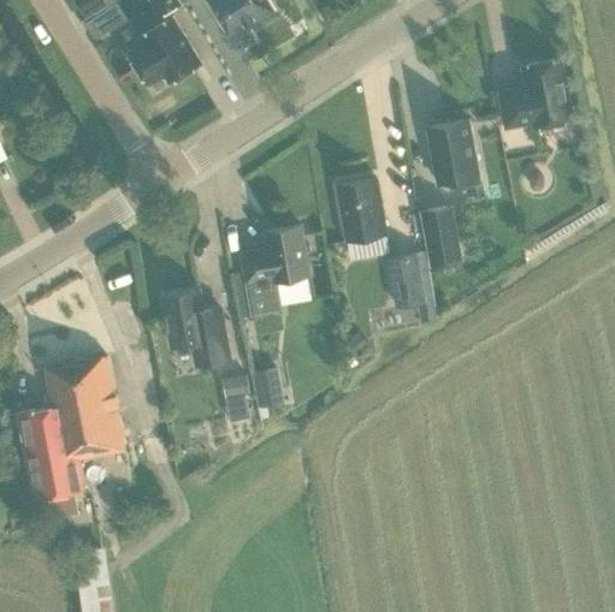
[(181,5),(177,0),(149,0),(160,18),(181,5)]
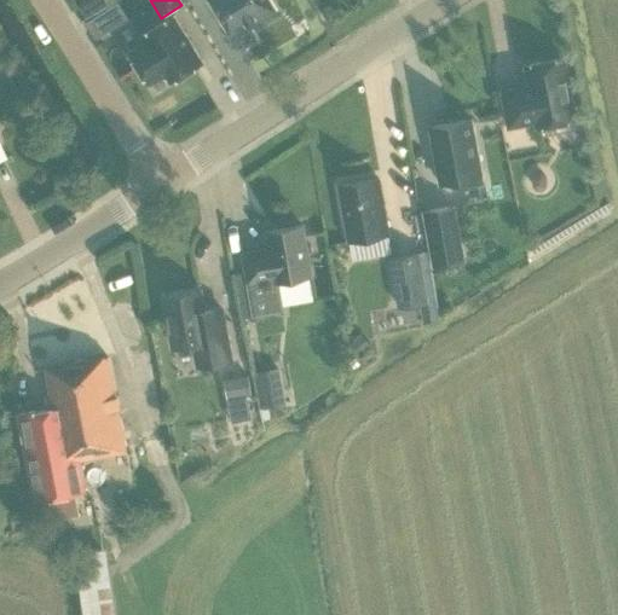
[(267,0),(207,0),(232,40),(276,13),(267,0)]
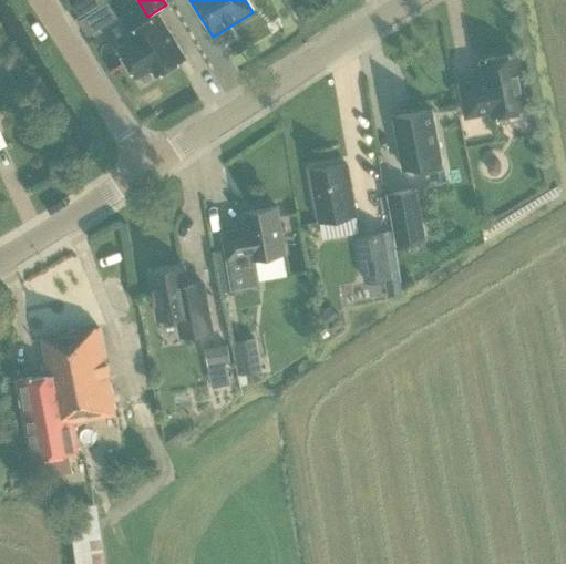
[(110,23),(103,13),(95,18),(102,28),(110,23)]
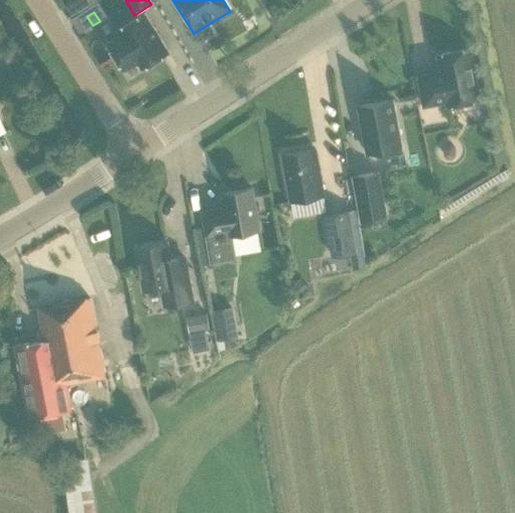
[(169,54),(145,15),(117,32),(120,37),(108,45),(125,73),(138,66),(141,72),(169,54)]
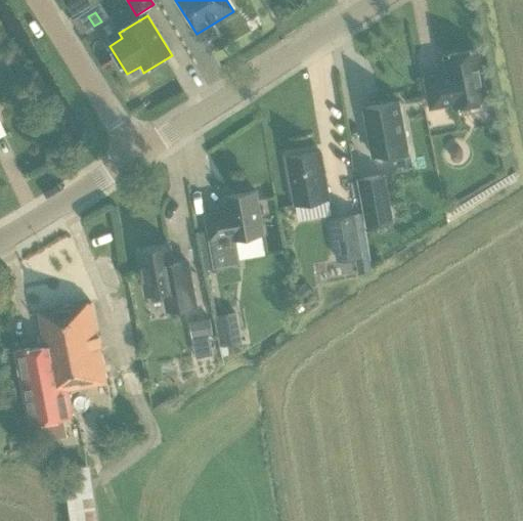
[(477,51),(445,57),(448,75),(425,80),(431,111),(454,105),(455,110),(487,103),(477,51)]
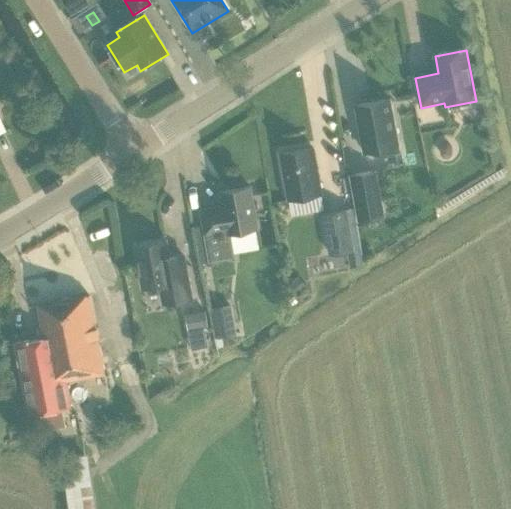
[(502,115),(510,113),(510,100),(500,102),(502,115)]
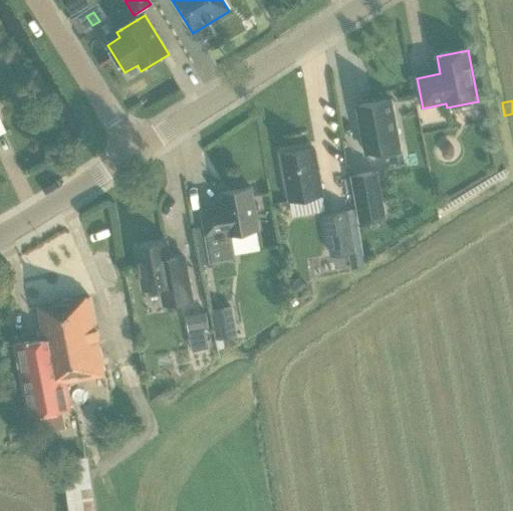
[(364,156),(398,150),(389,102),(355,108),(364,156)]
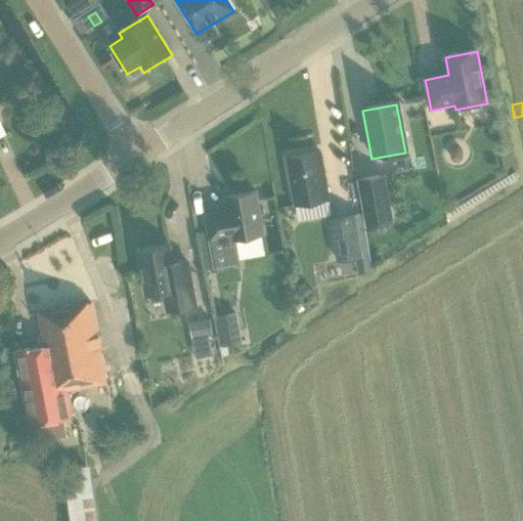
[(452,162),(464,160),(460,142),(448,145),(452,162)]
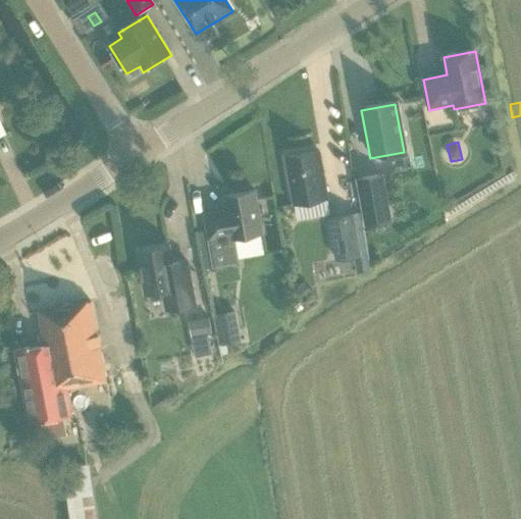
[(327,200),(319,153),(287,159),(295,206),(327,200)]
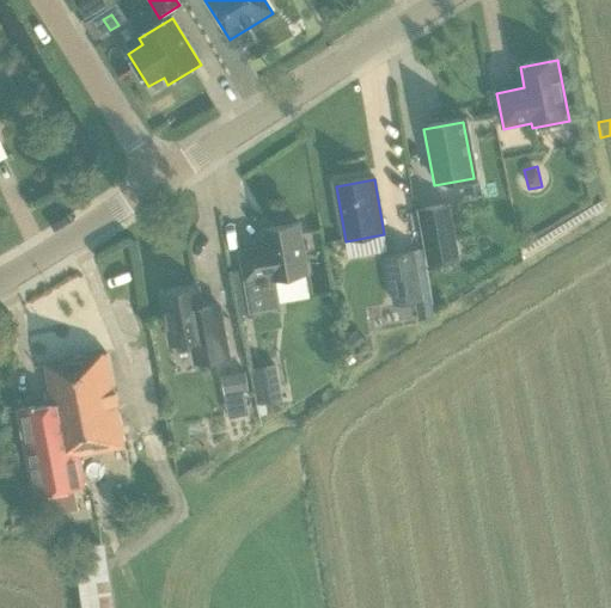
[(457,262),(446,207),(419,213),(428,266),(457,262)]
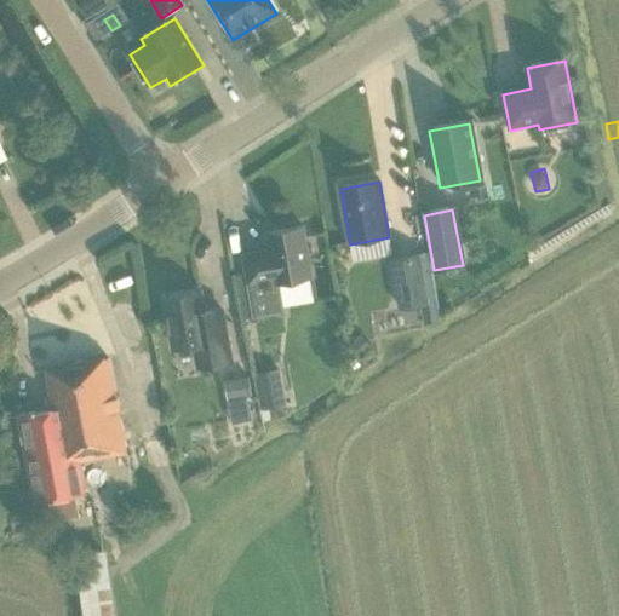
[(284,315),(279,286),(313,280),(303,229),(267,235),(271,255),(261,258),(259,254),(244,258),(256,320),(284,315)]
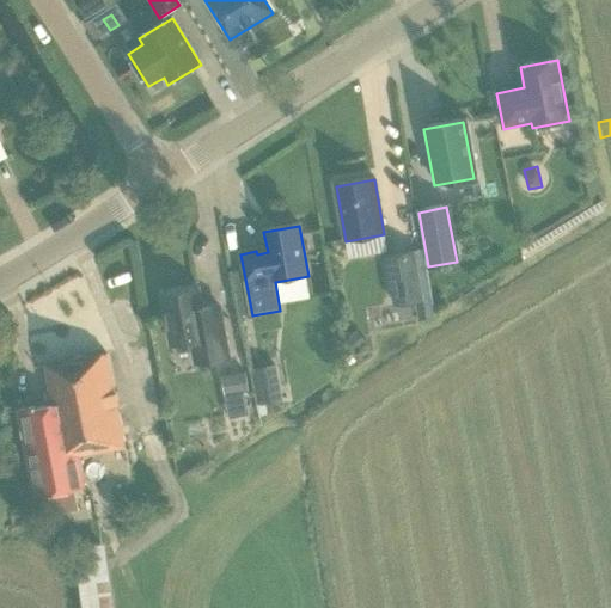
[(421,301),(413,255),(385,259),(393,306),(421,301)]
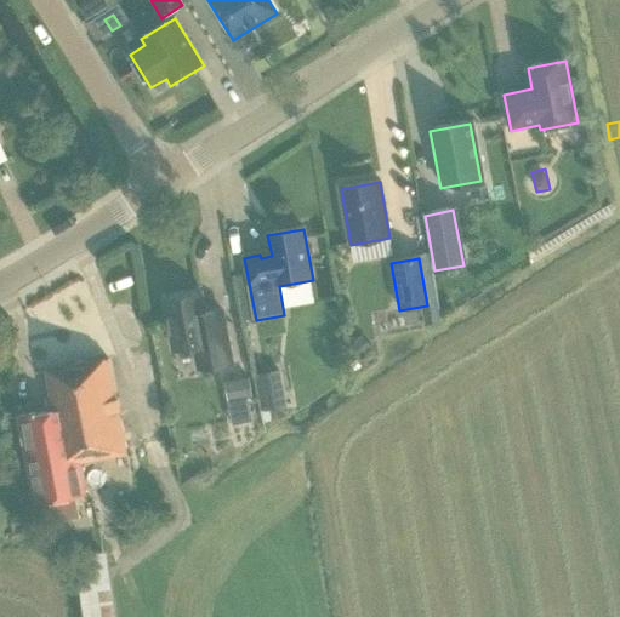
[(199,371),(232,365),(223,315),(205,319),(200,295),(165,301),(174,352),(195,348),(199,371)]
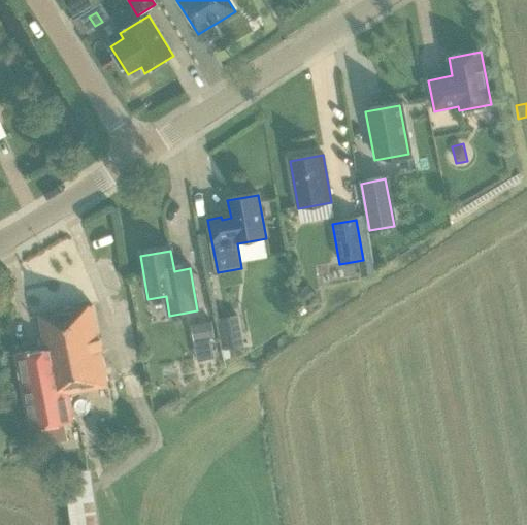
[(304,308),(316,299),(306,289),(296,298),(304,308)]
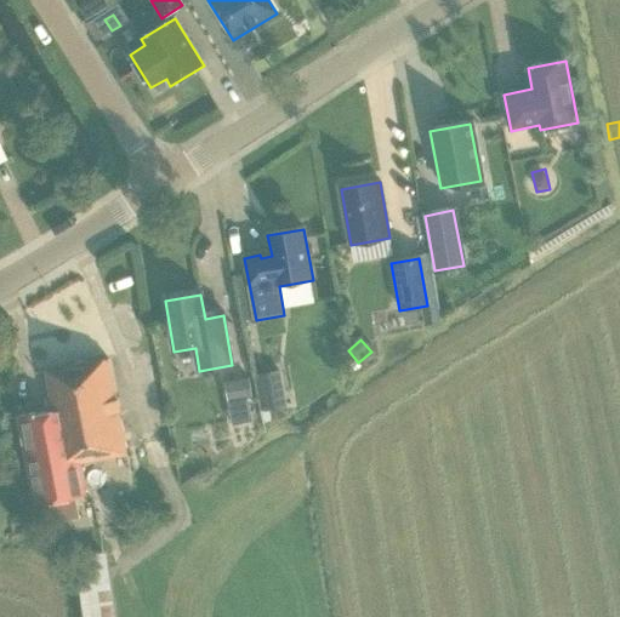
[(126,455),(109,361),(46,372),(52,410),(18,416),(34,506),(86,496),(80,463),(126,455)]
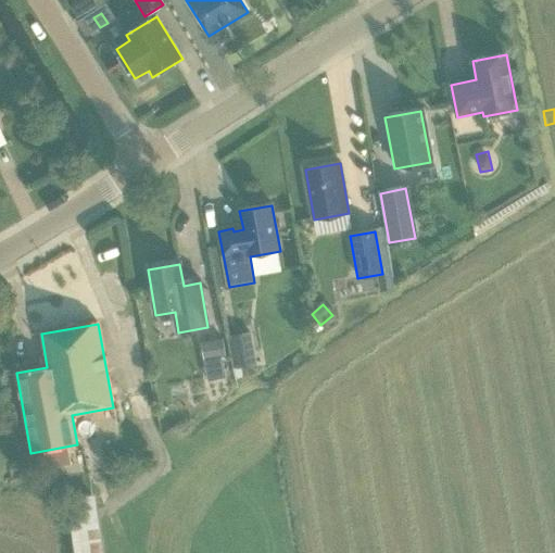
[(257,366),(251,332),(230,337),(236,369),(257,366)]
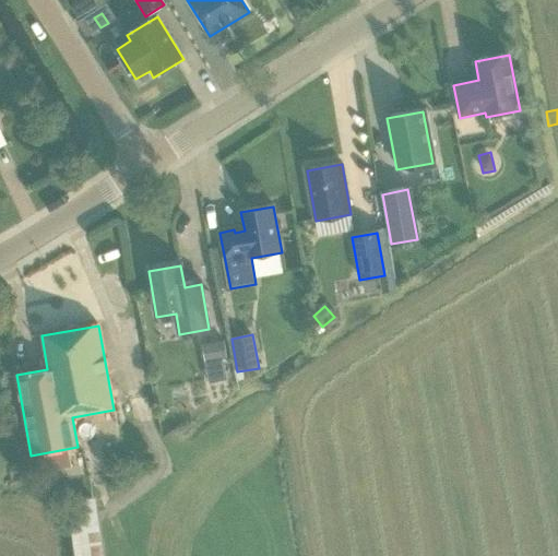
[(227,362),(224,343),(203,346),(206,365),(227,362)]
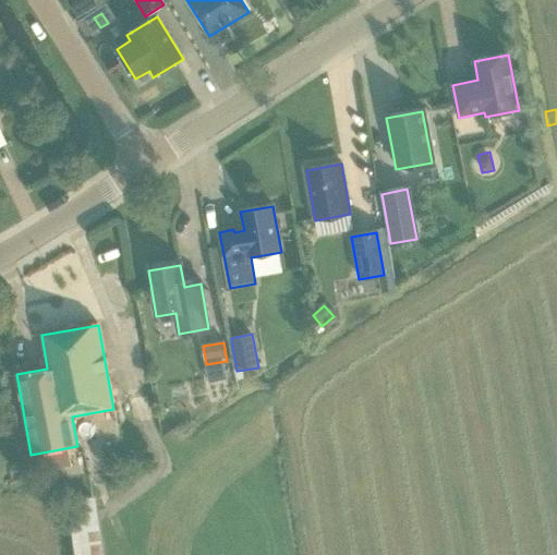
[(103,554),(95,498),(69,502),(74,554),(103,554)]
